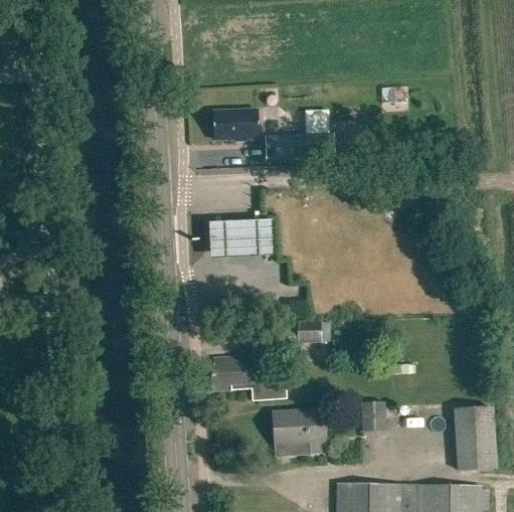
[(213,119),(211,121),(211,128),(214,130),(214,138),(260,136),(259,109),(213,110),(213,119)]
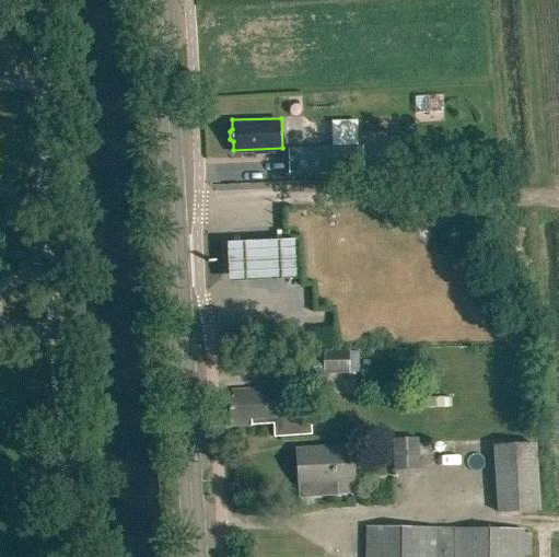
[(349,146),(291,147),(291,172),(350,170),(349,146)]
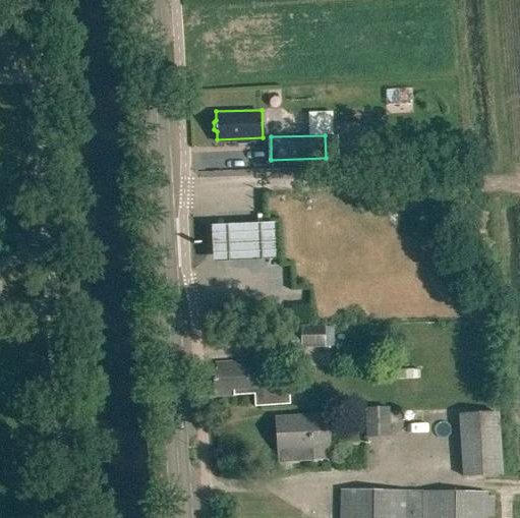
[(277,255),(275,221),(211,224),(213,259),(277,255)]
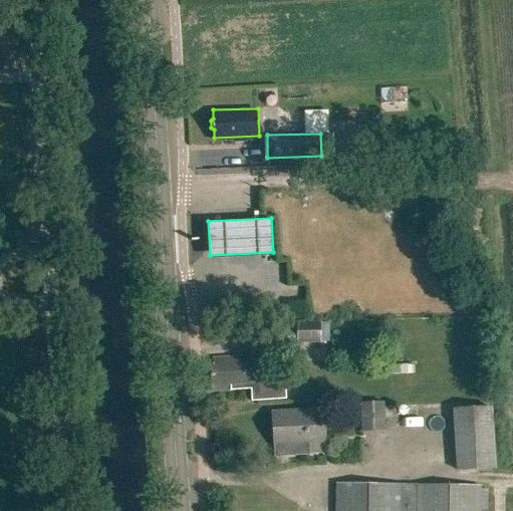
[(278,318),(279,341),(297,341),(321,340),(320,317),(297,318),(278,318)]
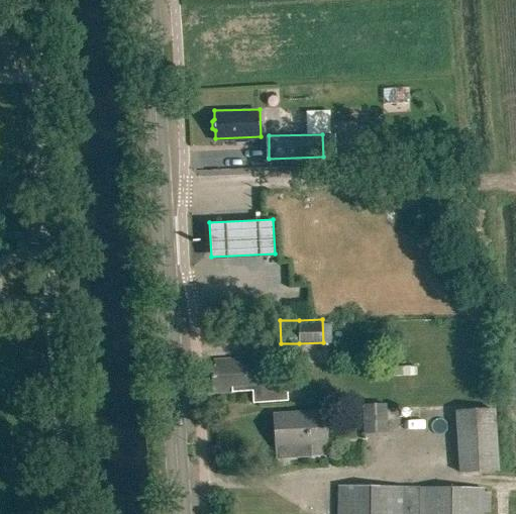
[(216,367),(212,367),(213,391),(253,388),(254,400),(287,398),(286,378),(263,380),(262,367),(252,368),(252,356),(215,358),(216,367)]
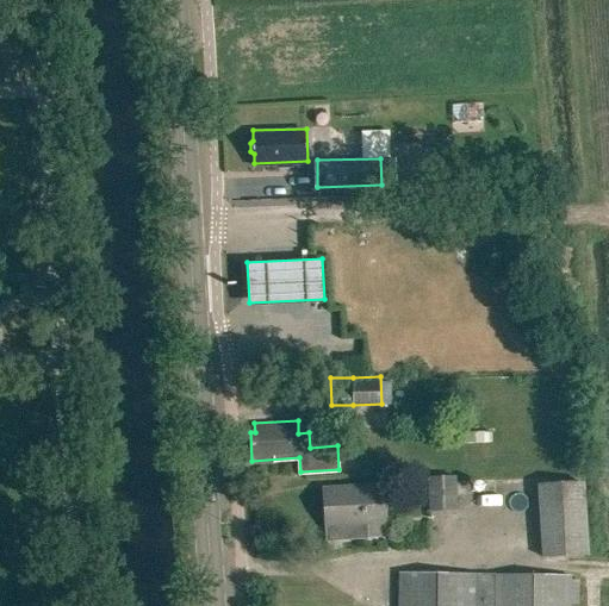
[(493,431),(466,431),(466,442),(493,442),(493,431)]
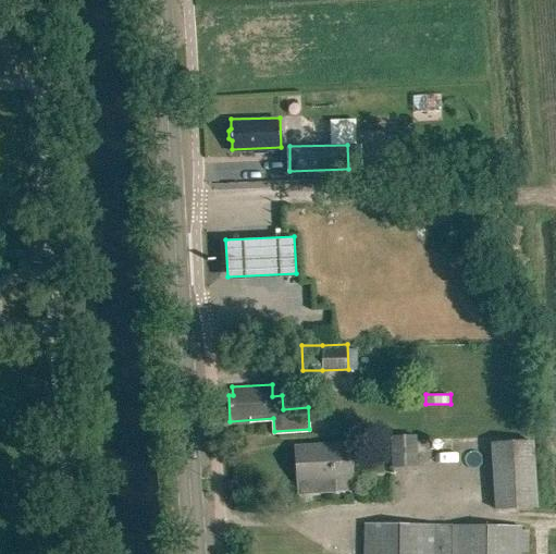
[(390,436),(391,468),(416,468),(415,435),(390,436)]
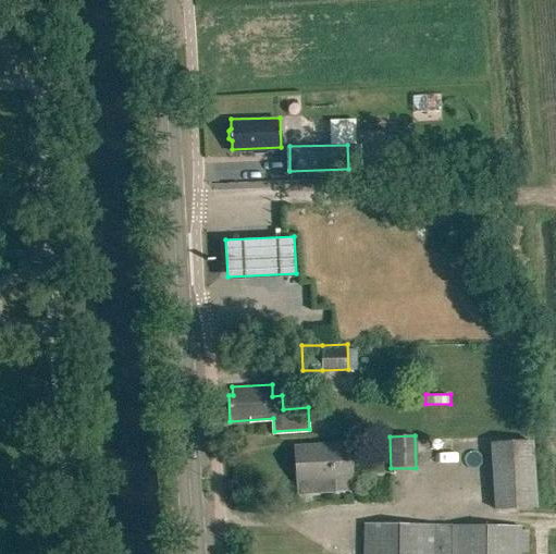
[(493,511),(536,507),(532,440),(490,442),(493,511)]
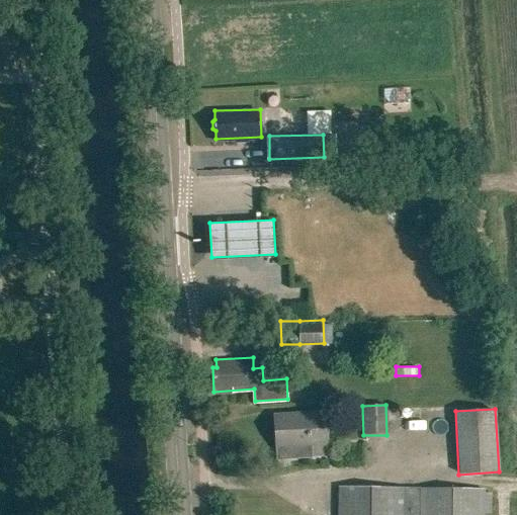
[(326,411),(274,414),(276,447),(310,445),(311,454),(328,453),(326,411)]
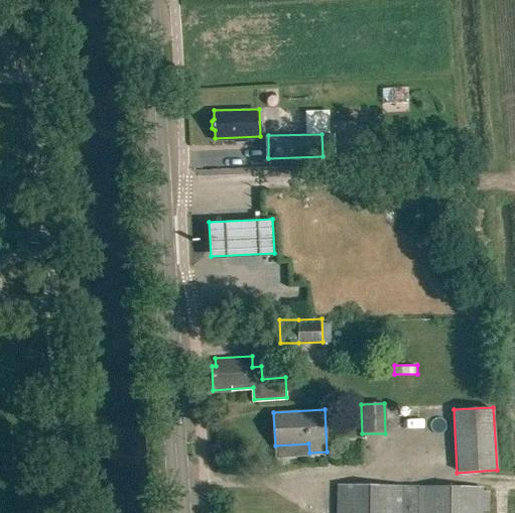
[(339,483),(338,512),(481,512),(482,486),(339,483)]
